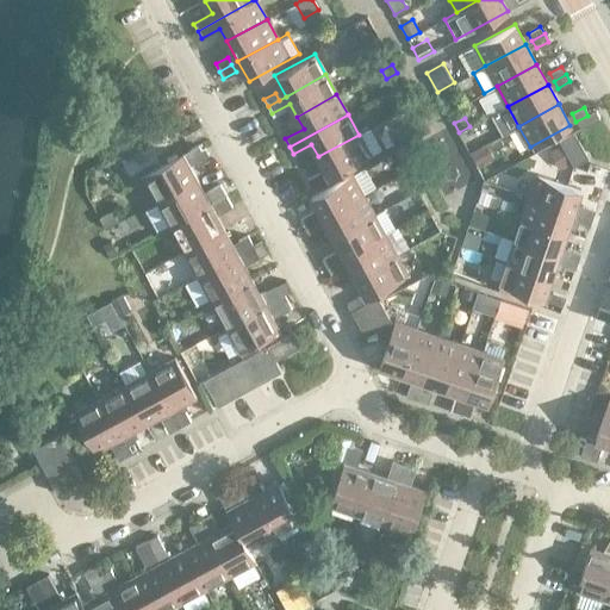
[(587,159),(573,131),(559,139),(561,144),(571,162),(573,167),(587,159)]
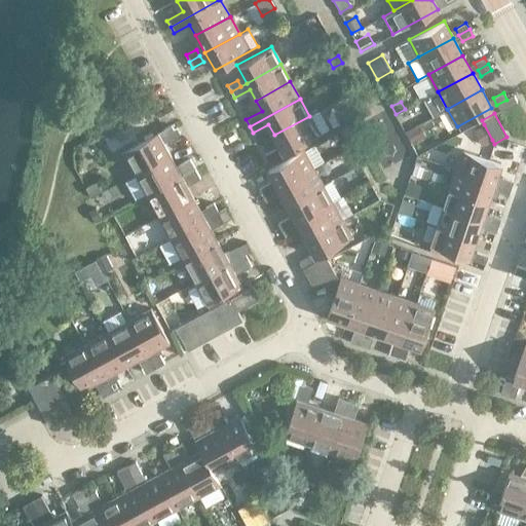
[(318,134),(309,116),(274,135),(285,153),(318,134)]
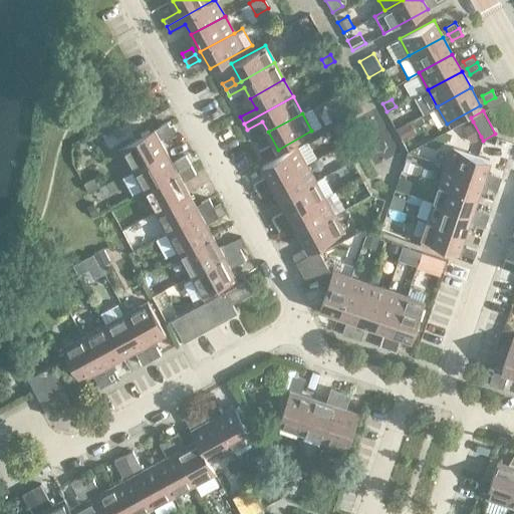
[(168,121),(160,126),(120,148),(133,170),(166,152),(160,140),(173,132),(168,121)]
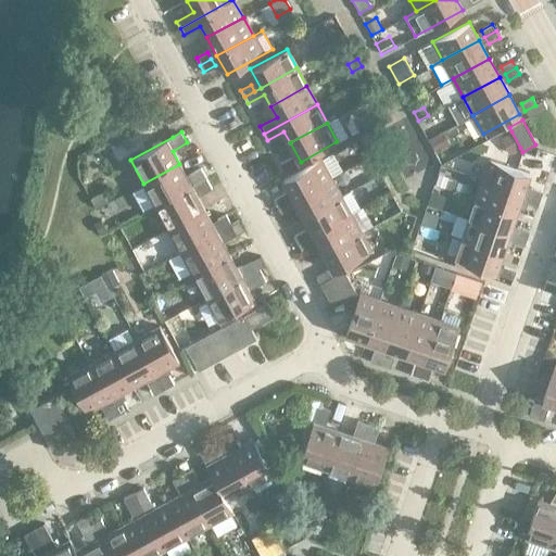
[(520,148),(512,131),(498,138),(507,154),(520,148)]
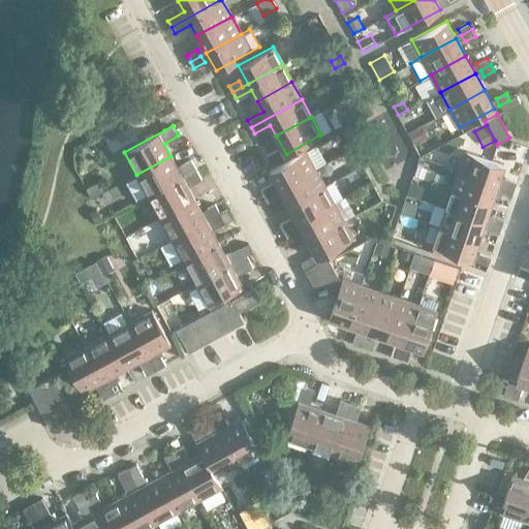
[(277,150),(267,155),(271,162),(281,157),(277,150)]
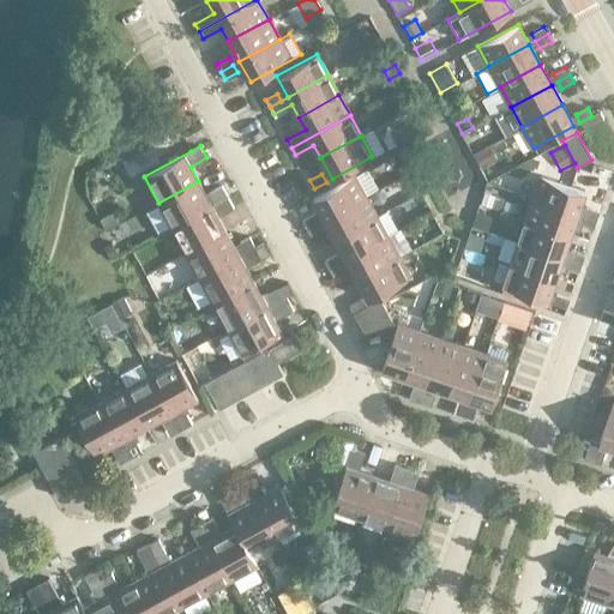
[(354,175),(313,197),(324,217),(365,196),(354,175)]
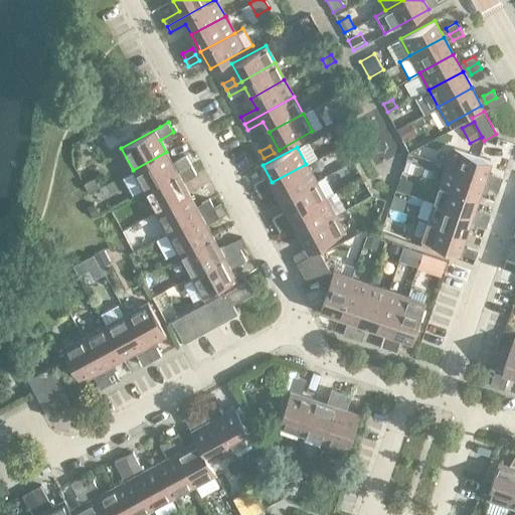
[(454,148),(447,166),(483,178),(490,160),(454,148)]
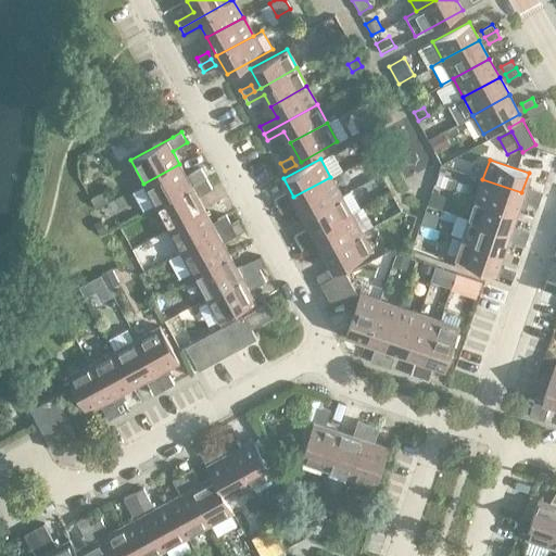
[(187,176),(179,164),(143,184),(155,206),(192,186),(198,184),(206,178),(201,168),(187,176)]
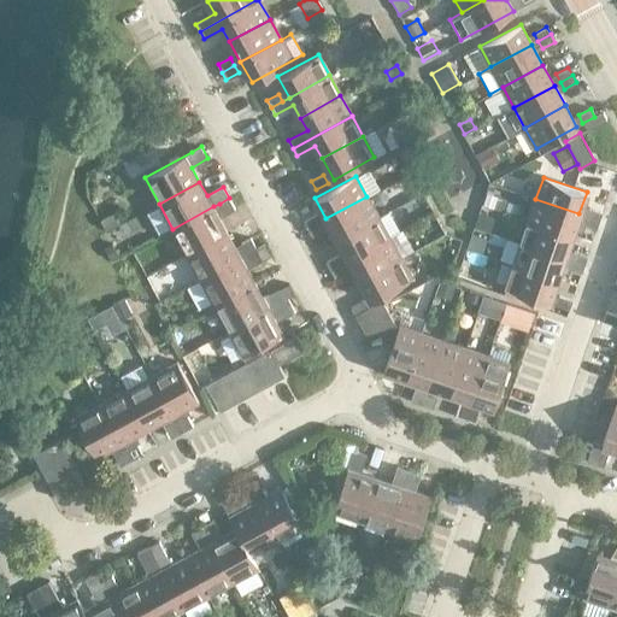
[(487,193),(482,204),(493,209),(498,197),(487,193)]
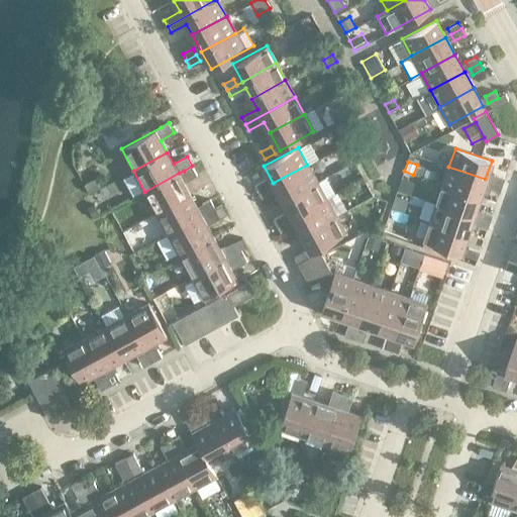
[(316,182),(307,165),(273,183),(283,200),(316,182)]
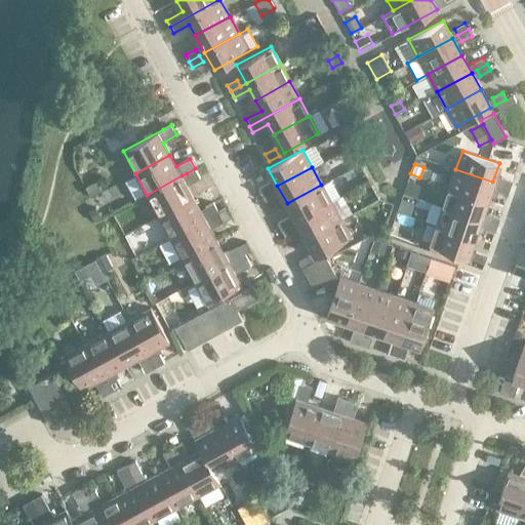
[(200,177),(195,168),(187,173),(192,183),(200,177)]
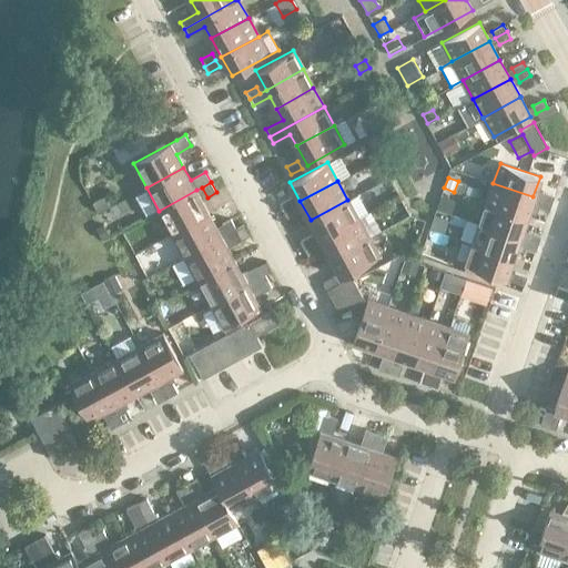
[(479,188),(468,183),(466,192),(477,195),(479,188)]
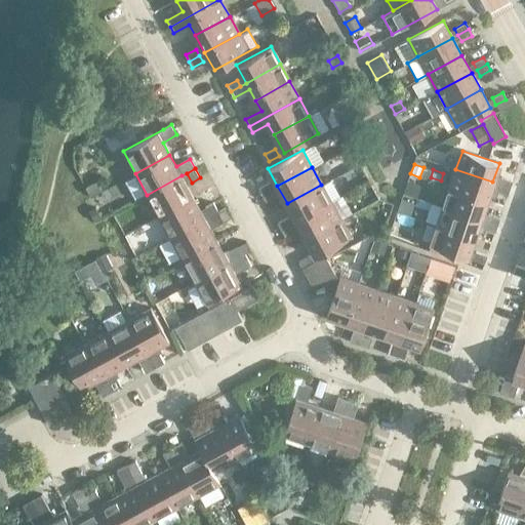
[(492,182),(455,169),(449,188),(486,201),(489,193),(493,194),(494,190),(508,195),(510,188),(498,184),(492,182)]
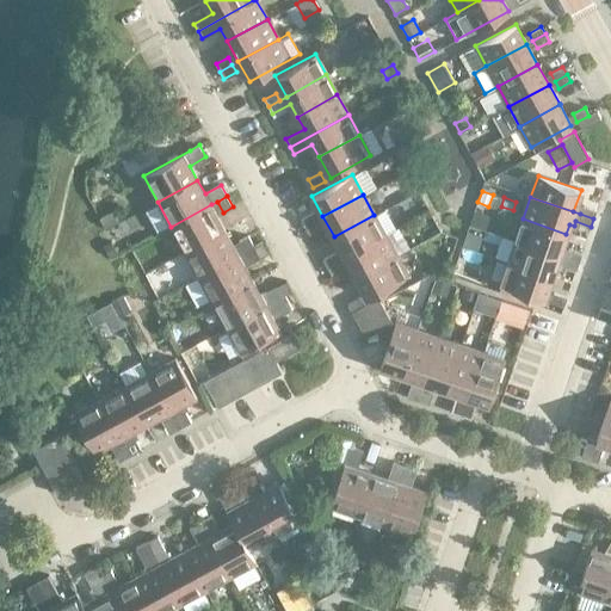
[(224,229),(211,204),(171,227),(185,252),(224,229)]
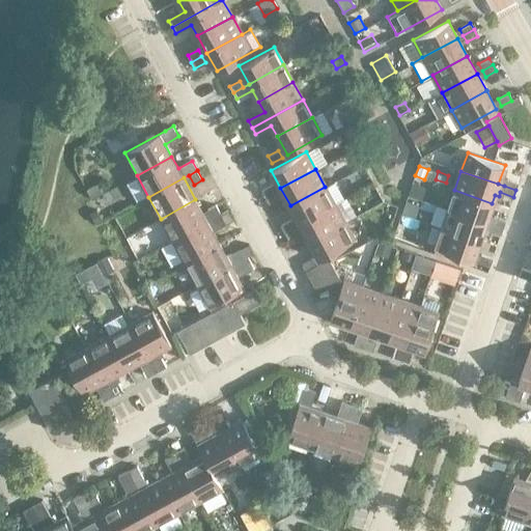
[(506,179),(504,186),(515,190),(518,184),(506,179)]
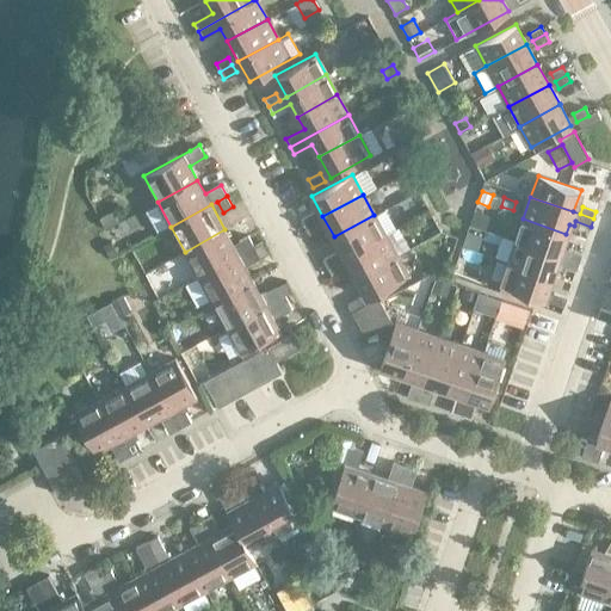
[(384,209),(374,215),(334,236),(345,257),(384,235),(395,229),(384,209)]
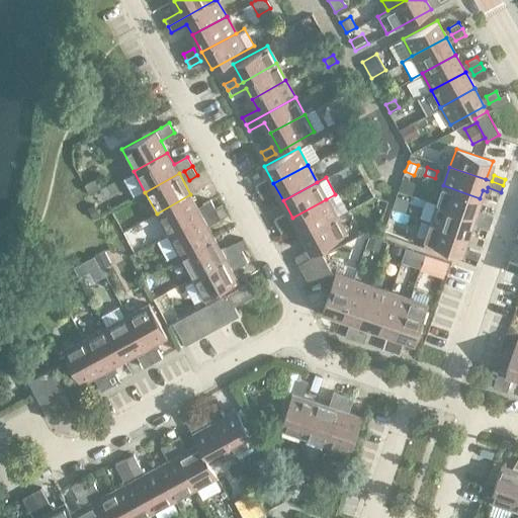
[(95,178),(83,184),(88,193),(100,187),(95,178)]
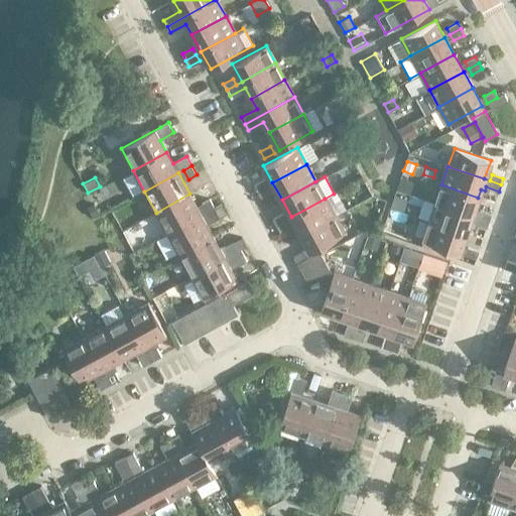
[(254,184),(257,190),(267,185),(264,179),(254,184)]
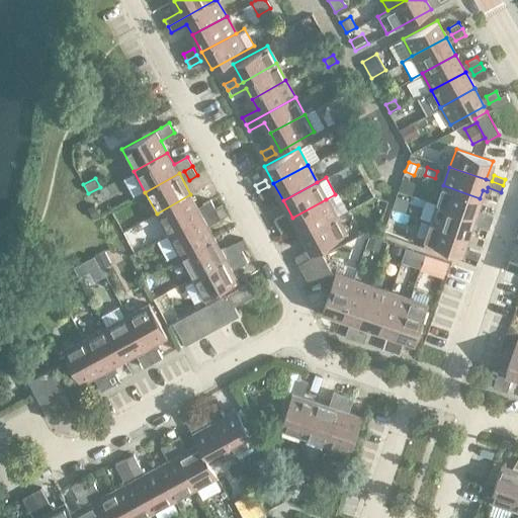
[(480,198),(443,185),(437,203),(473,217),(480,198)]
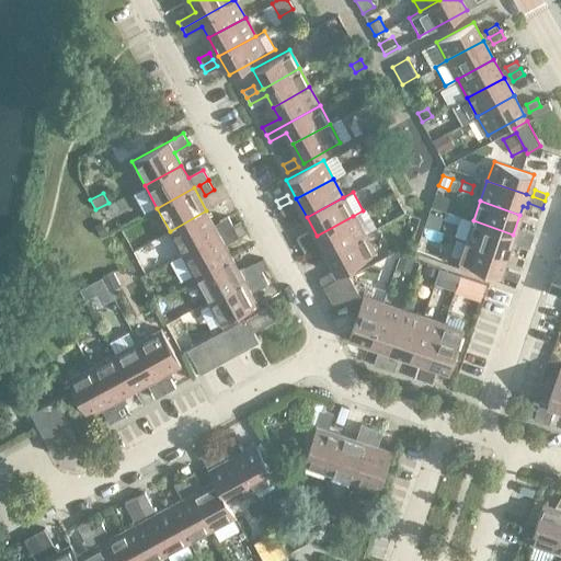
[(295,209),(290,202),(279,207),(284,215),(295,209)]
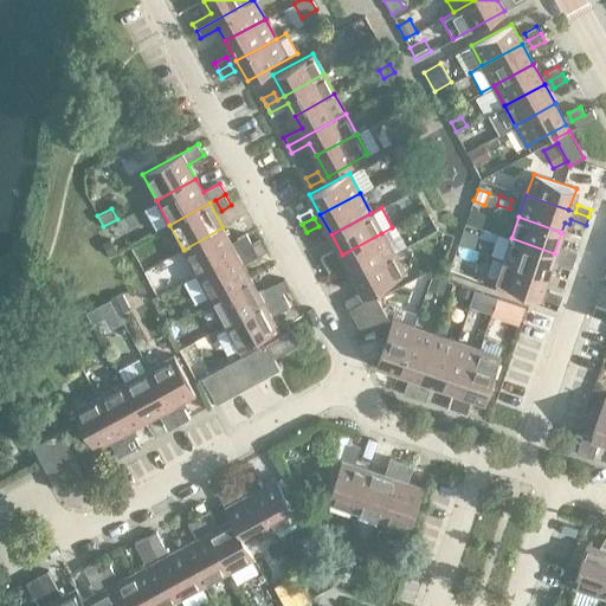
[(237,253),(223,227),(184,250),(197,275),(237,253)]
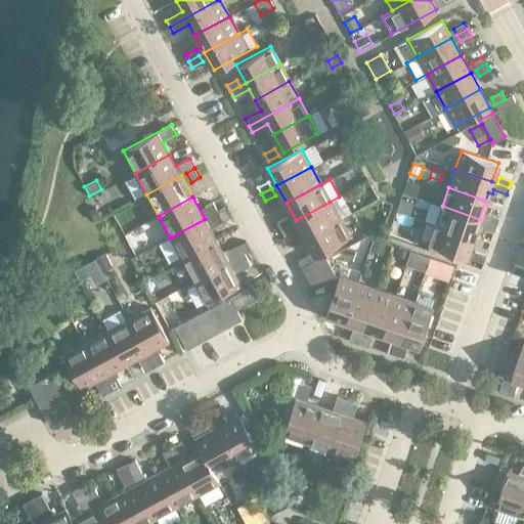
[(410,215),(415,202),(402,198),(397,211),(410,215)]
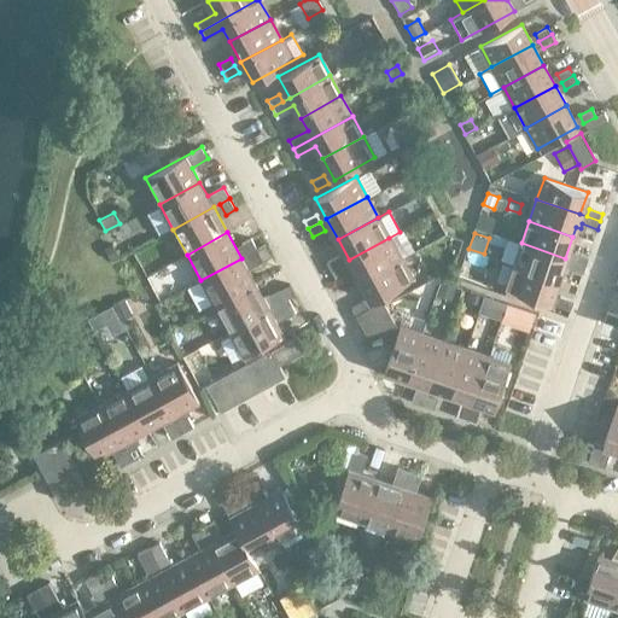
[(242,244),(248,255),(257,249),(251,238),(242,244)]
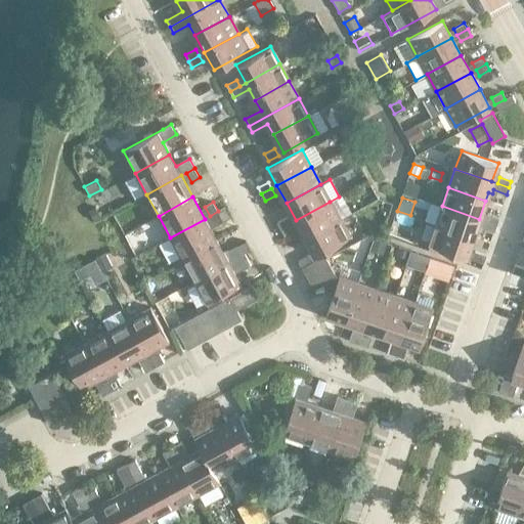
[(339,219),(330,202),(296,220),(305,237),(339,219)]
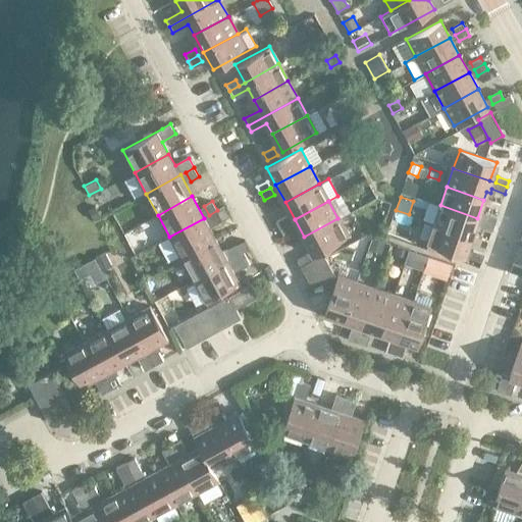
[(100,215),(95,205),(87,209),(93,219),(100,215)]
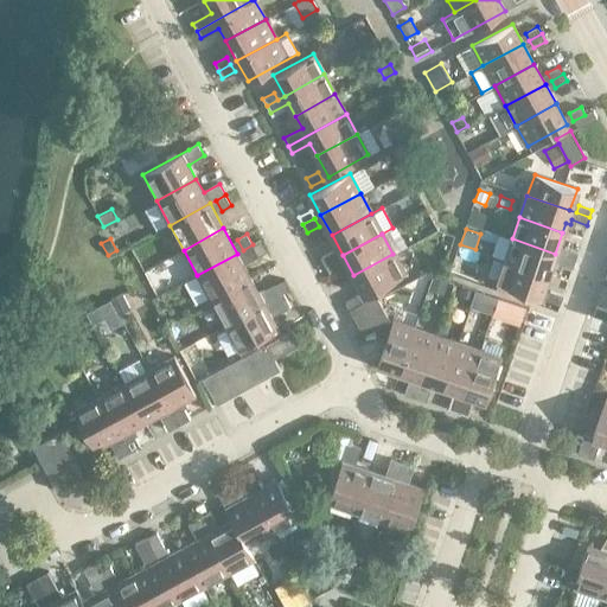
[(555,254),(512,238),(504,261),(548,275),(555,254)]
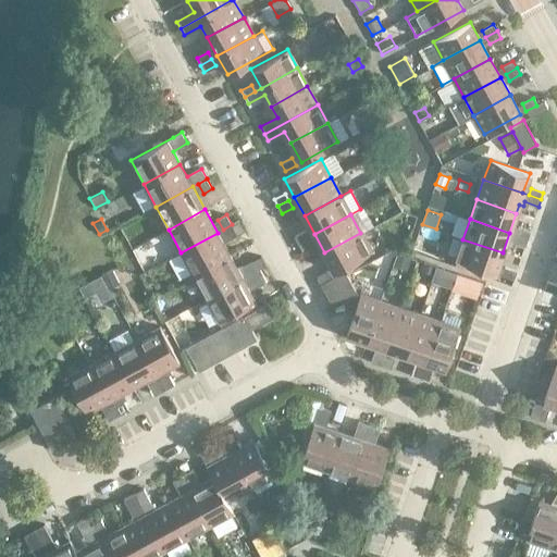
[(237,222),(232,224),(223,230),(229,239),(243,232),(237,222)]
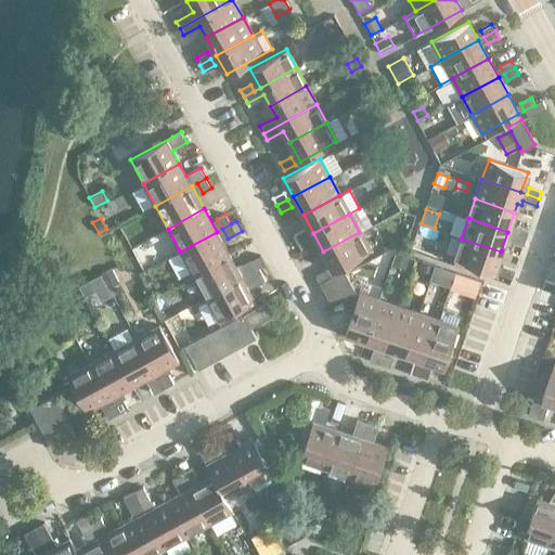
[(516,227),(514,234),(525,237),(528,231),(516,227)]
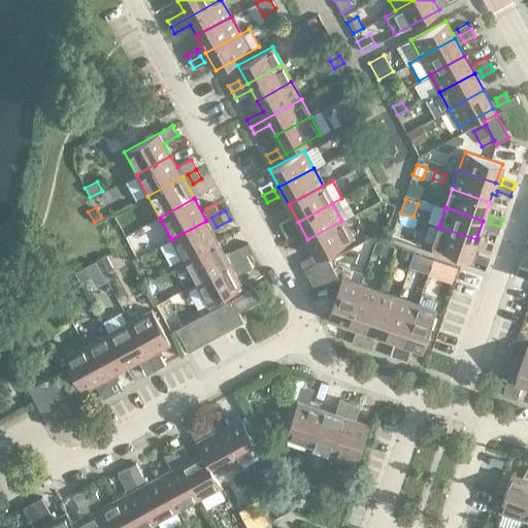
[(278,224),(283,231),(293,225),(289,219),(278,224)]
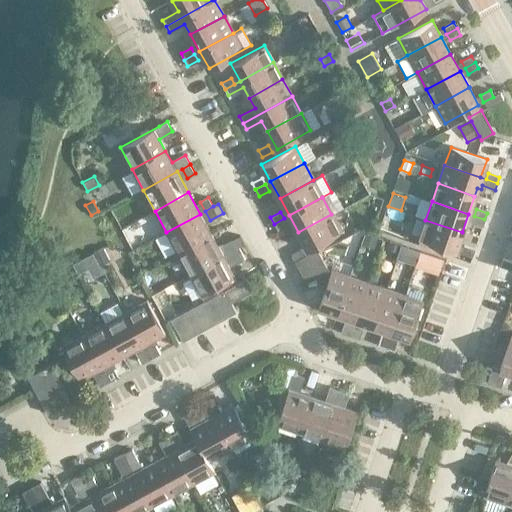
[(211,234),(200,214),(166,232),(178,253),(211,234)]
